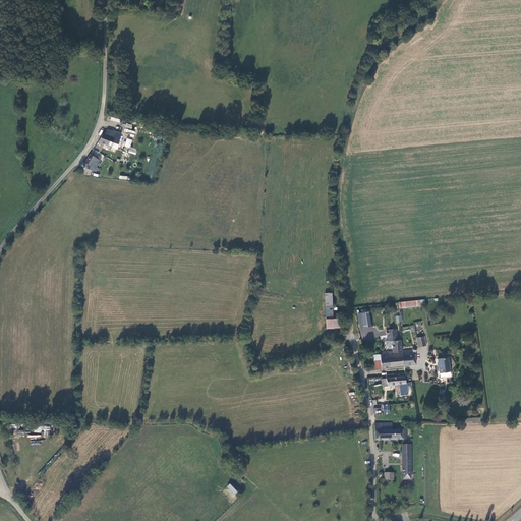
[(99,141),(112,147),(117,132),(108,129),(105,135),(104,134),(99,141)]
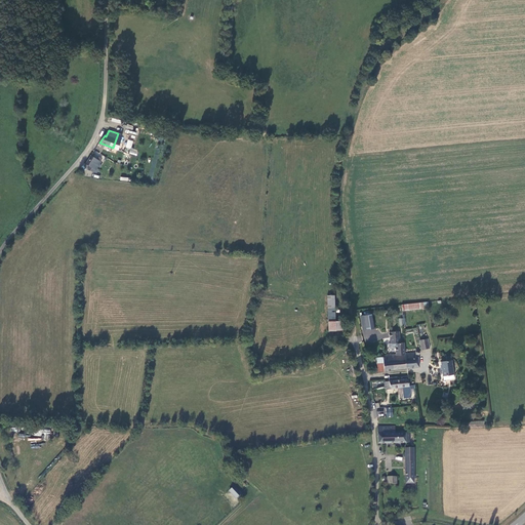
[(91,156),(85,163),(91,167),(94,163),(96,165),(98,160),(91,156)]
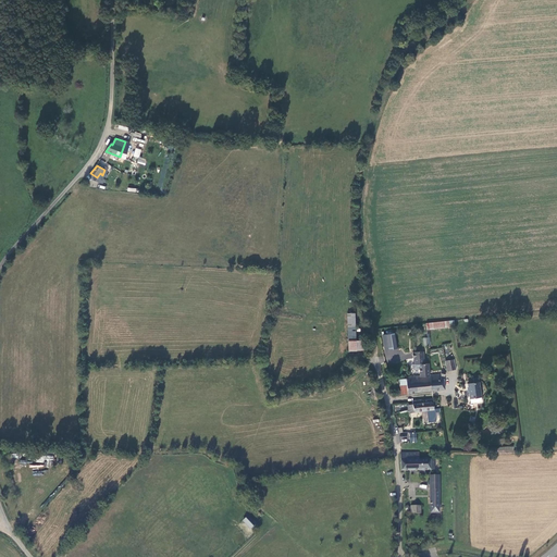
[(454,323),(454,320),(425,323),(426,330),(447,326),(446,323),(454,323)]
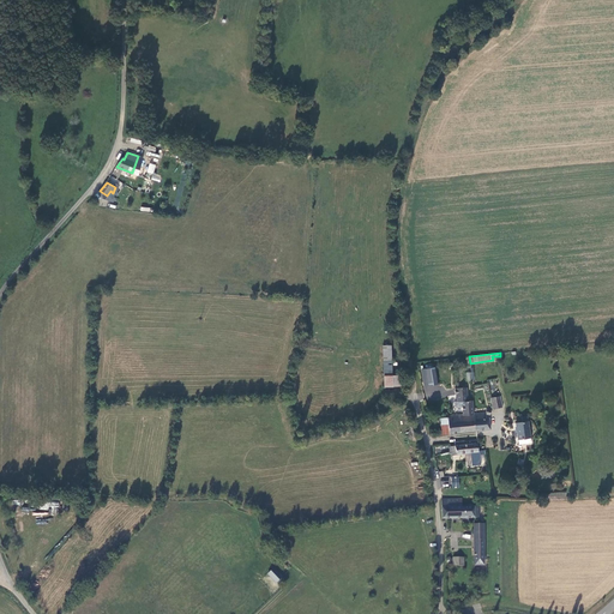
[(434,368),(426,369),(427,386),(437,385),(434,368)]
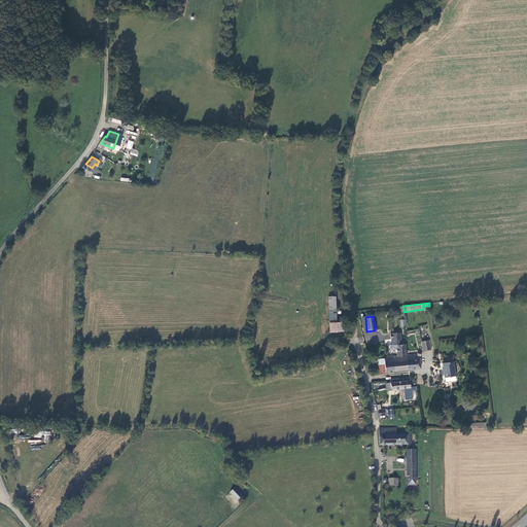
[(344,321),(337,321),(329,322),(329,332),(344,331),(344,321)]
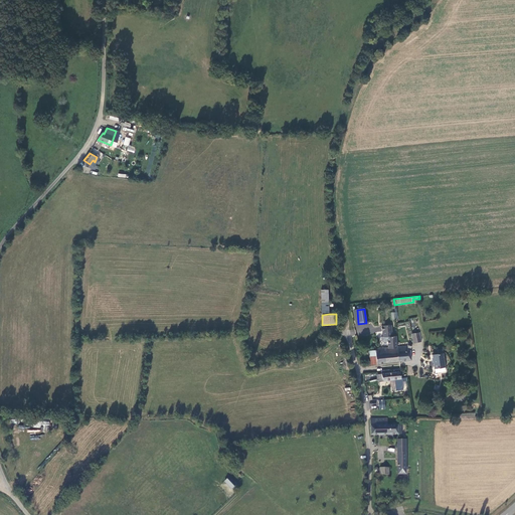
[(391,337),(390,324),(388,324),(388,326),(382,326),(383,338),(387,337),(387,347),(396,346),(395,337),(391,337)]
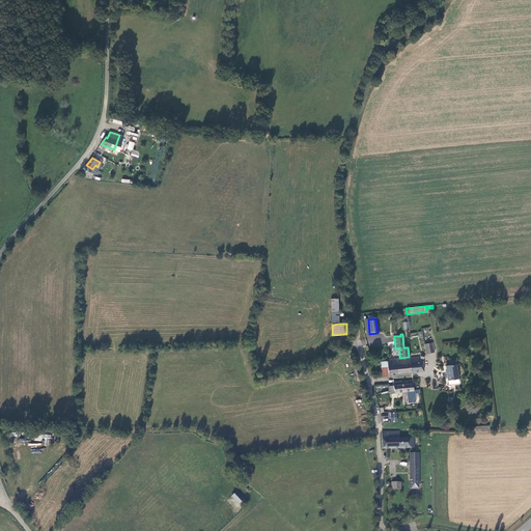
[(425,354),(435,353),(432,342),(424,343),(425,354)]
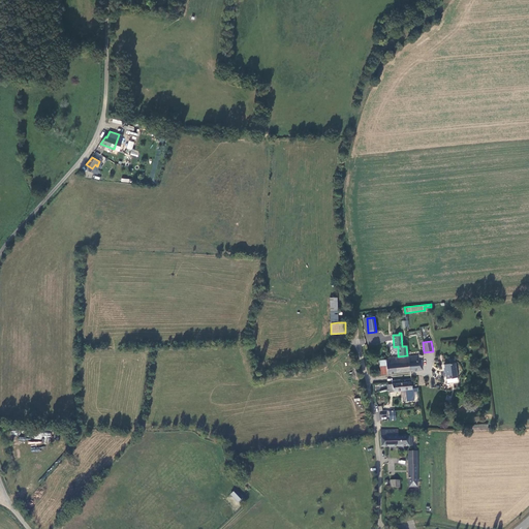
[(422,358),(423,353),(419,353),(418,354),(407,355),(409,371),(423,370),(422,361),(419,361),(419,358),(422,358)]
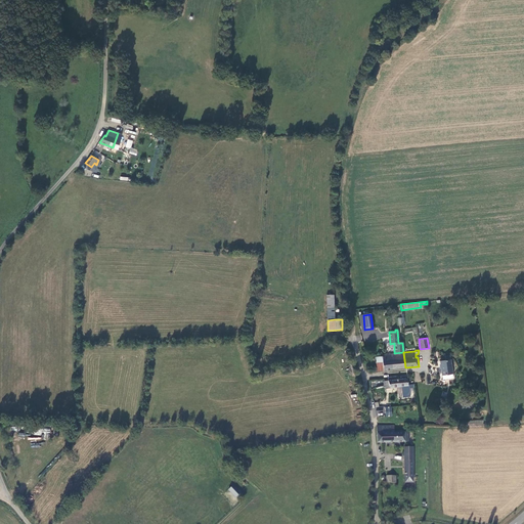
[(377,370),(405,367),(403,352),(394,353),(382,354),(382,356),(376,357),(376,358),(377,370)]
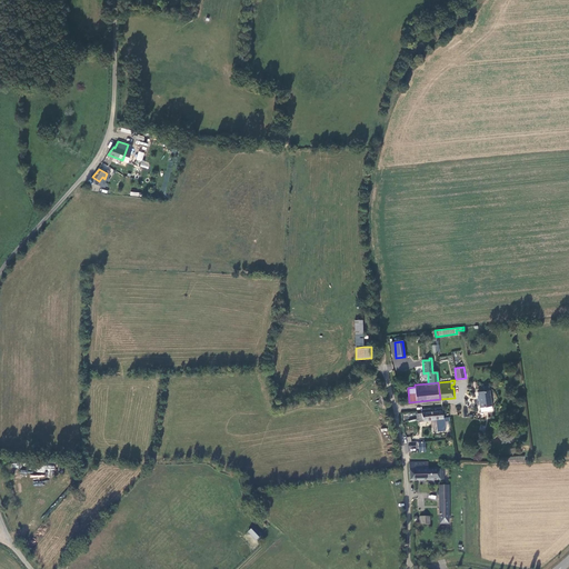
[(489,390),(478,392),(480,411),(491,410),(489,390)]
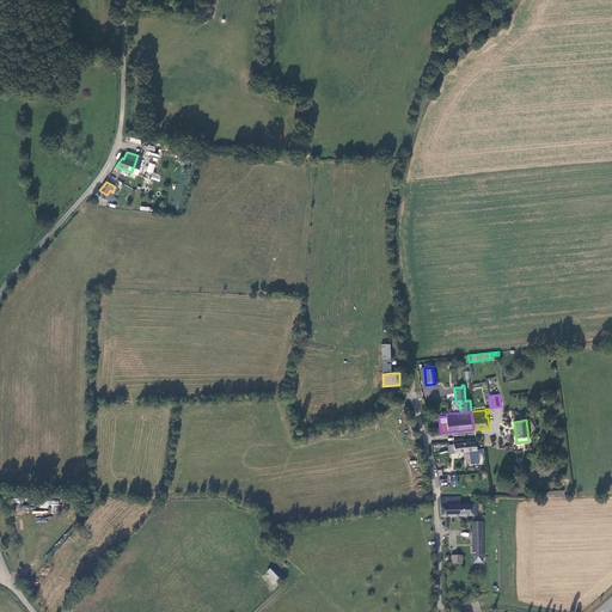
[(454,453),(477,451),(475,439),(453,441),(453,442),(453,445),(454,453)]
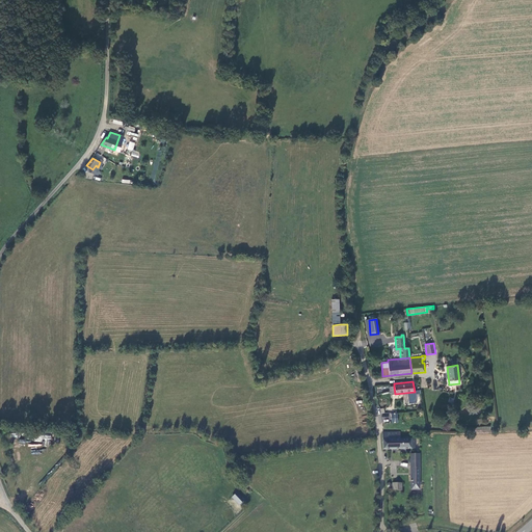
[(376,387),(377,394),(389,392),(388,384),(376,387)]
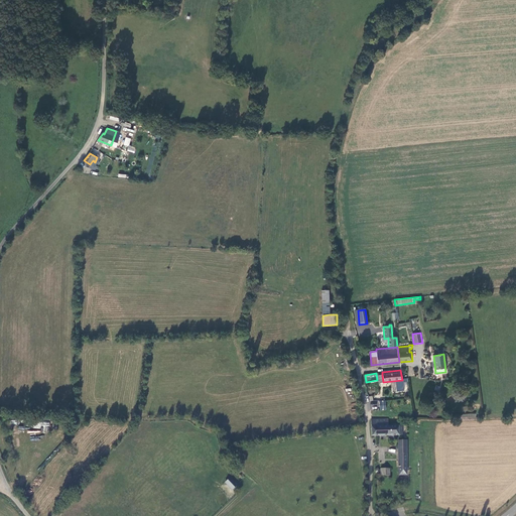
[(387,427),(387,419),(371,420),(372,436),(402,435),(402,426),(387,427)]
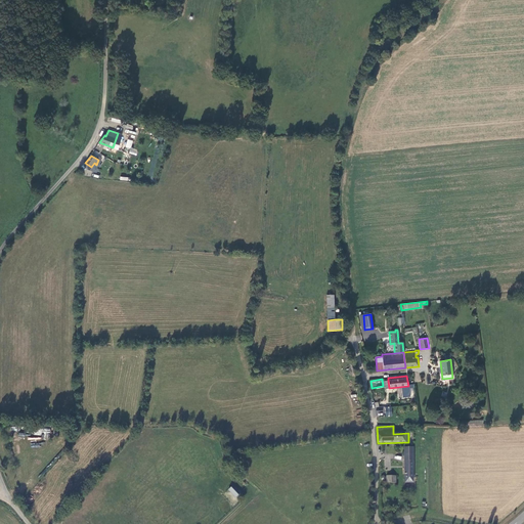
[(43,429),(43,437),(28,437),(28,440),(50,440),(50,429),(43,429)]
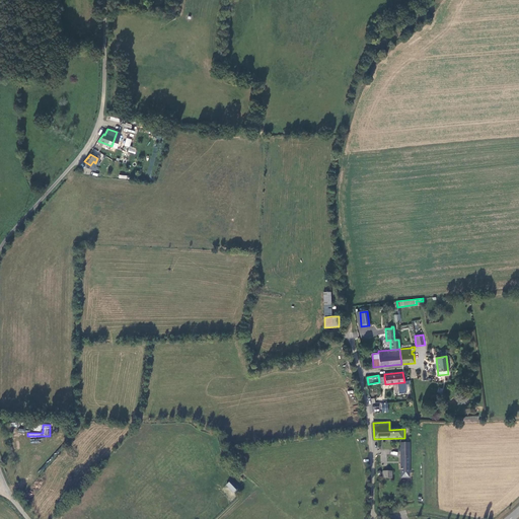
[(400,472),(401,477),(410,477),(410,443),(400,443),(400,472)]
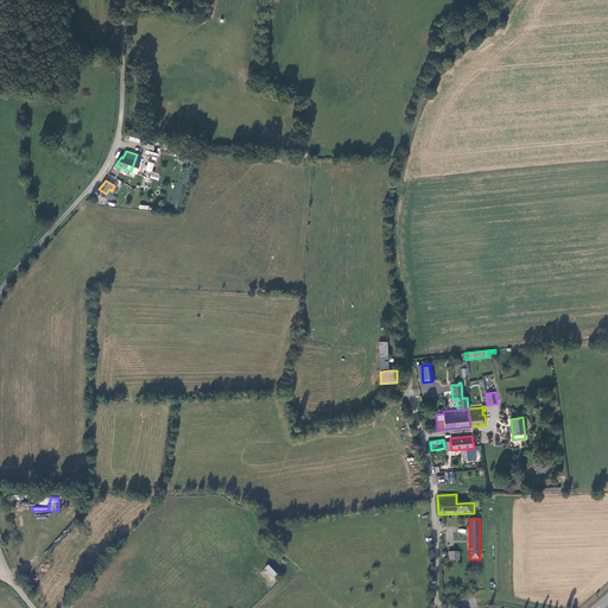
[(397,536),(398,537),(404,548),(411,544),(404,531),(397,536)]
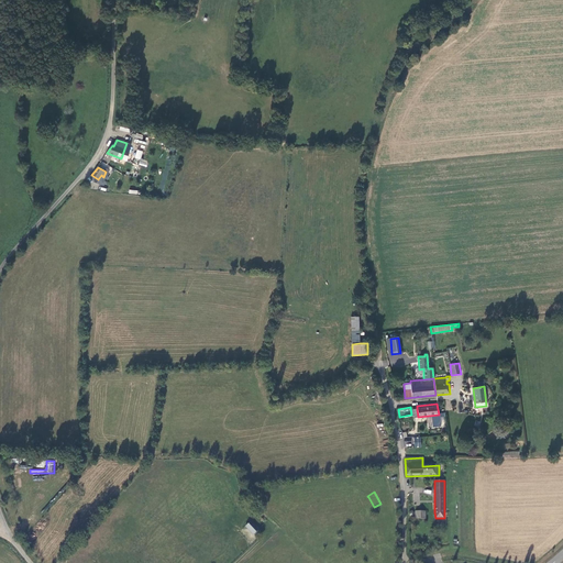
[(249,520),(243,525),(252,533),(256,528),(249,520)]
